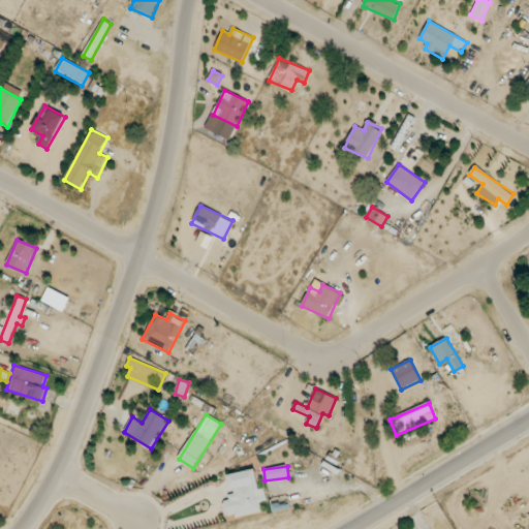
[(227,474),(232,497),(221,499),(224,519),(267,510),(262,488),(259,488),(255,469),(227,474)]
